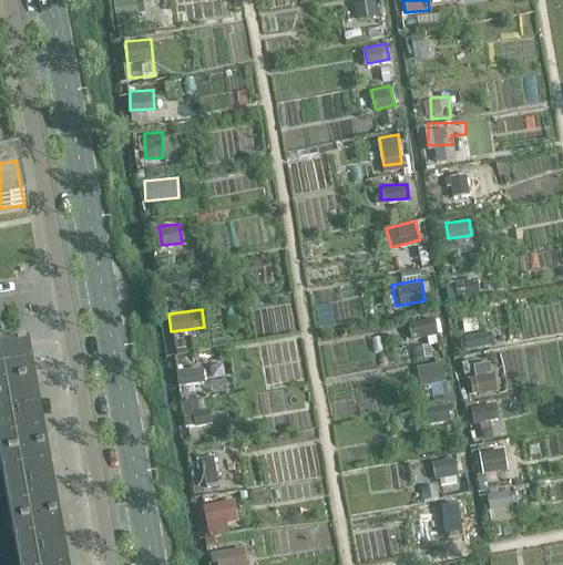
[(410,336),(436,335),(434,318),(409,319),(410,336)]
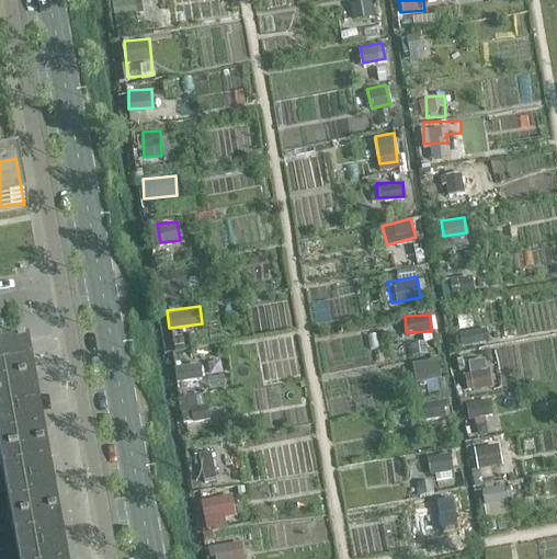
[(0,391),(32,386),(25,350),(0,353),(0,391)]
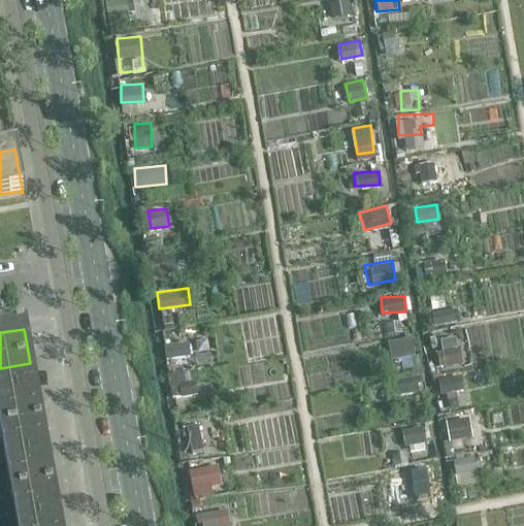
[(458,334),(437,336),(440,364),(461,363),(458,334)]
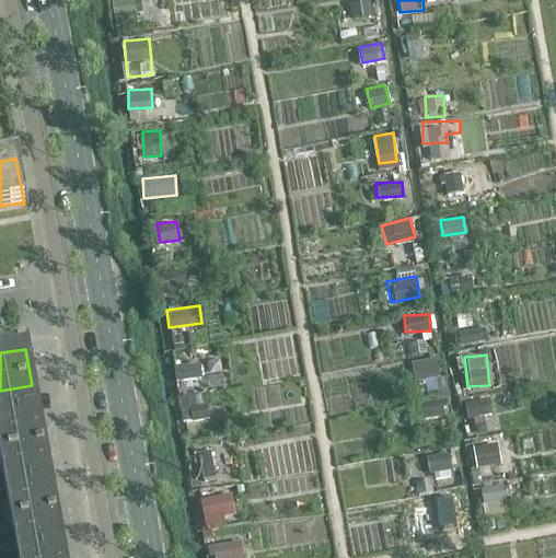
[(415,391),(440,387),(437,356),(412,359),(415,391)]
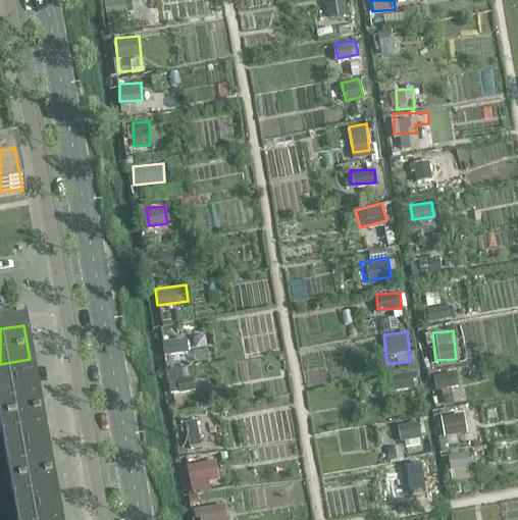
[(163,351),(187,350),(186,338),(162,339),(163,351)]
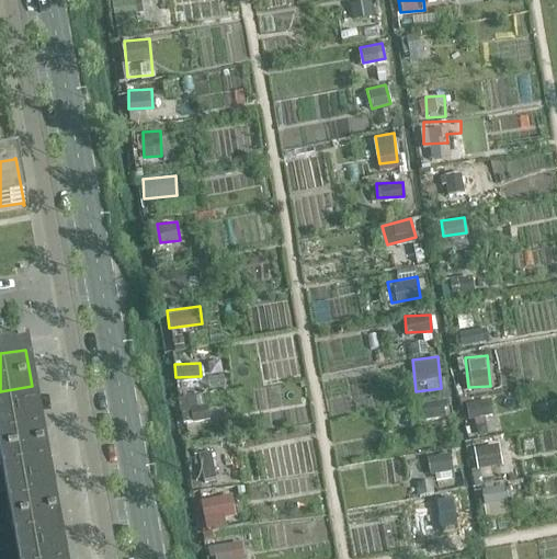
[(32,386),(0,391),(0,461),(44,454),(32,386)]
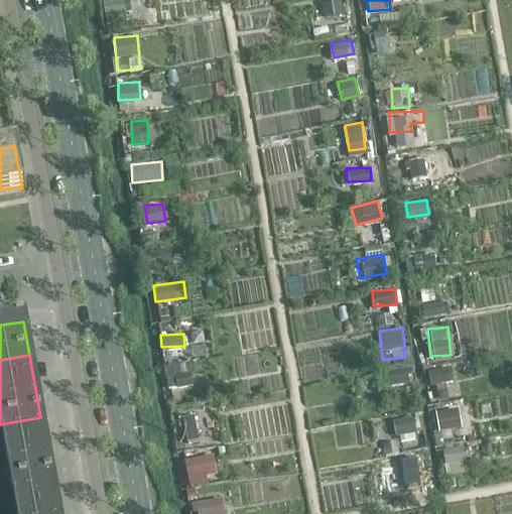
[(190,363),(167,362),(167,384),(189,385),(190,363)]
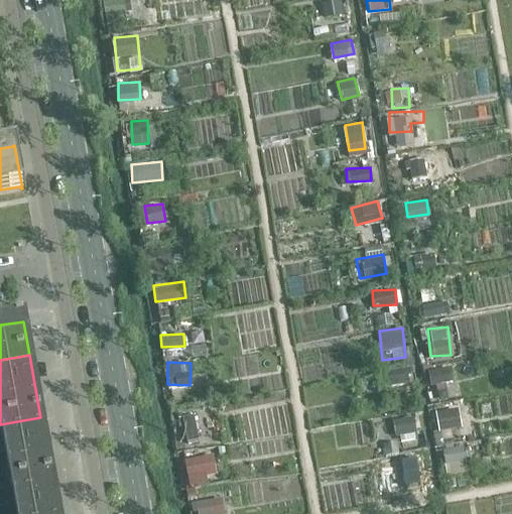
[(428,369),(432,388),(454,383),(450,364),(428,369)]
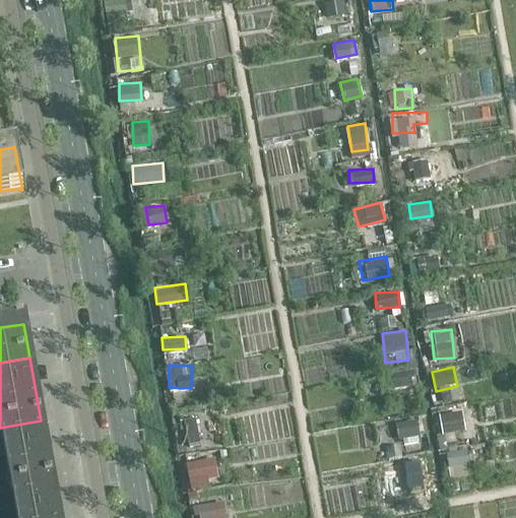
[(439,412),(442,432),(464,428),(461,409),(439,412)]
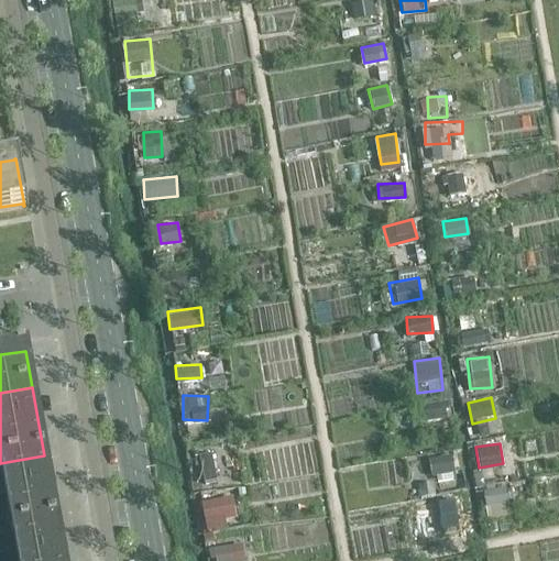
[(193,454),(197,480),(216,476),(211,451),(193,454)]
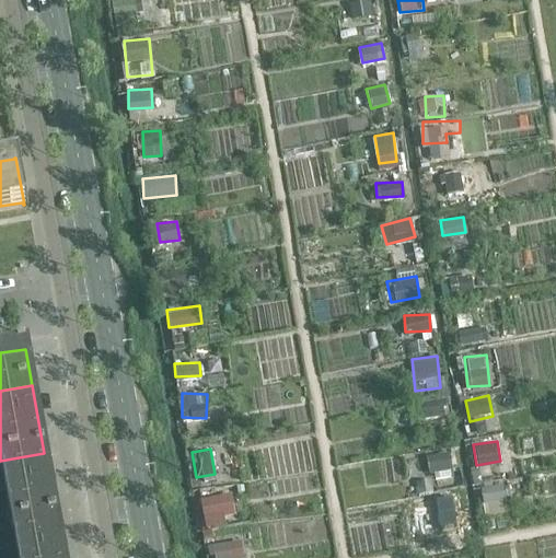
[(449,451),(428,454),(431,474),(452,469),(449,451)]
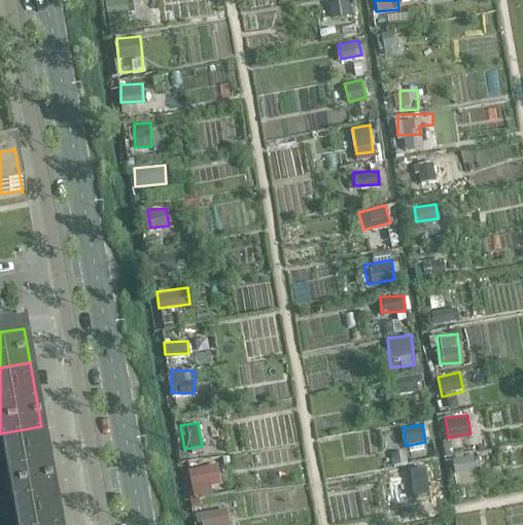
[(41,426),(0,433),(0,452),(8,497),(53,490),(41,426)]
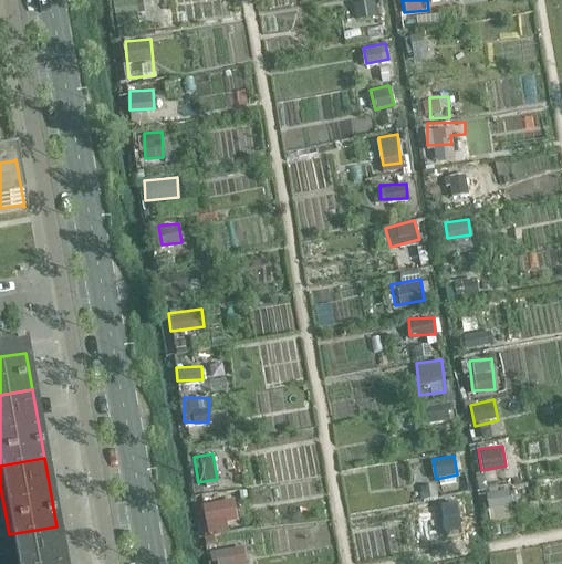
[(486,489),(487,509),(510,509),(510,488),(486,489)]
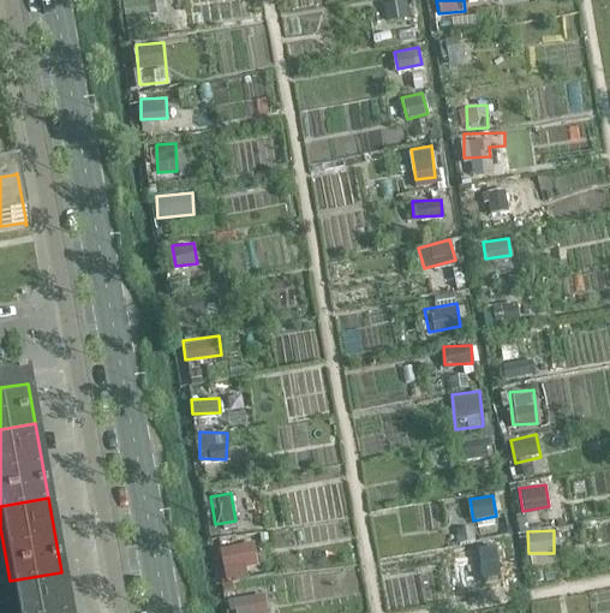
[(240,542),(223,546),(228,572),(246,569),(240,542)]
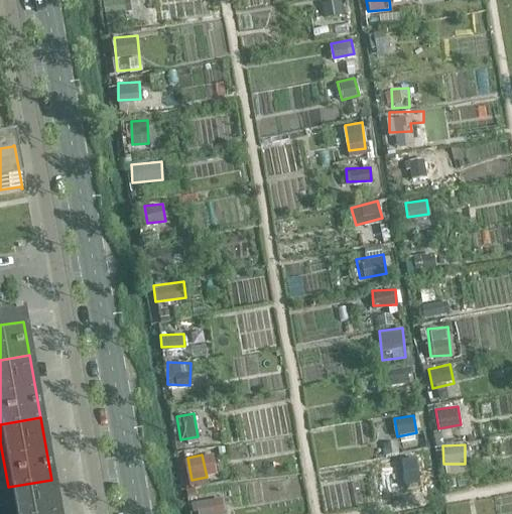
[(57,513),(51,480),(8,487),(12,513),(57,513)]
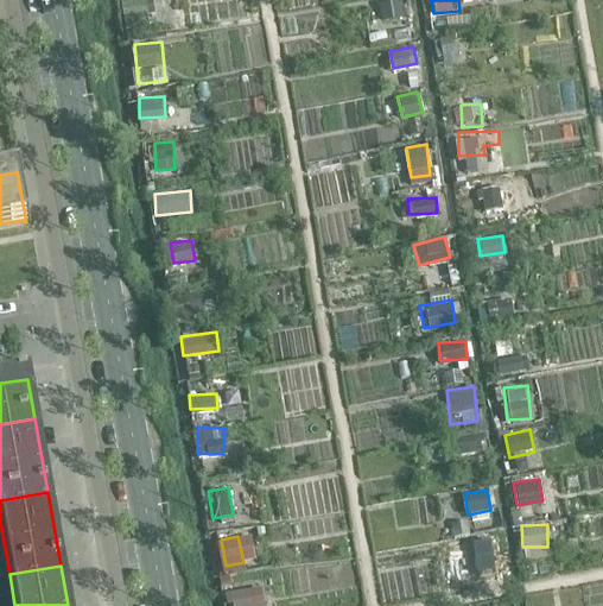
[(252,605),(251,586),(227,589),(228,605),(252,605)]
